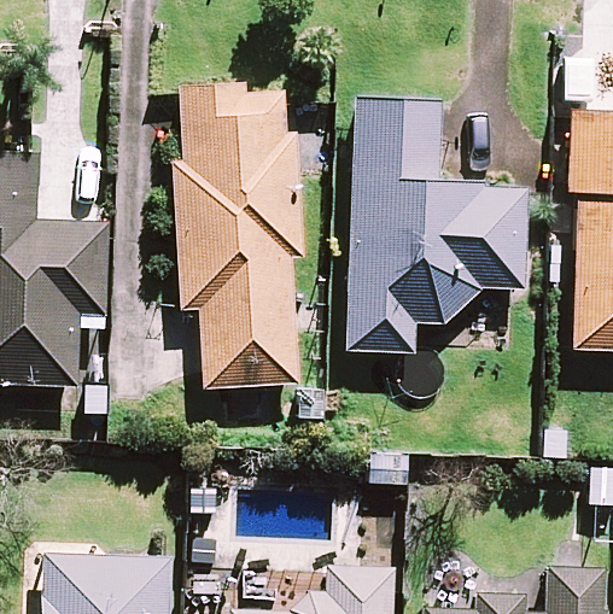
[(204,390),(299,384),(292,256),(304,255),(297,132),(289,132),(286,105),(286,88),(247,91),(247,82),(179,86),(179,94),(182,161),(173,161),(182,309),(199,309),(204,390)]
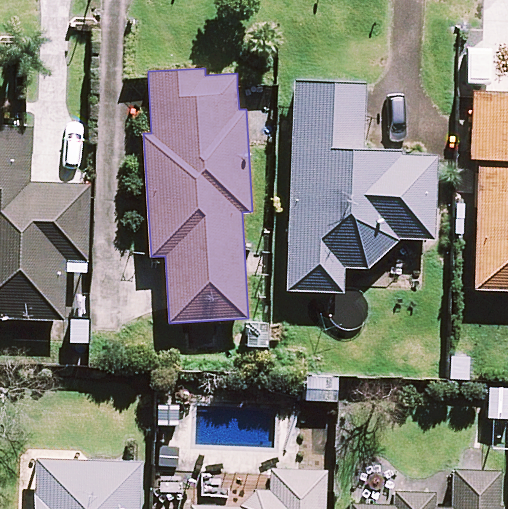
[(367,84),(295,81),(285,289),(344,292),(345,268),(368,269),(401,238),(435,240),(439,156),(402,154),(402,146),(364,145),(367,84)]
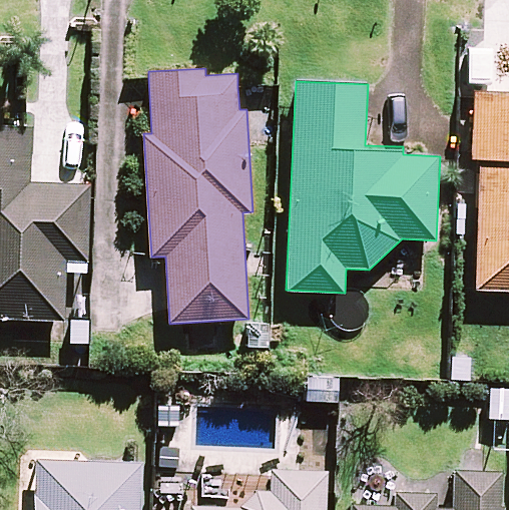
[(508,92),(475,90),(472,158),(481,158),(475,290),(508,291),(508,92)]
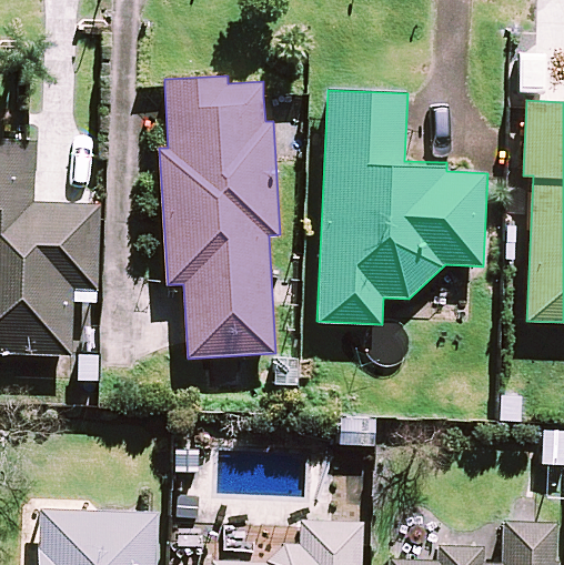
[(2,124),(0,123),(0,351),(73,354),(77,289),(98,290),(102,203),(36,201),(38,140),(30,140),(2,139),(2,124)]
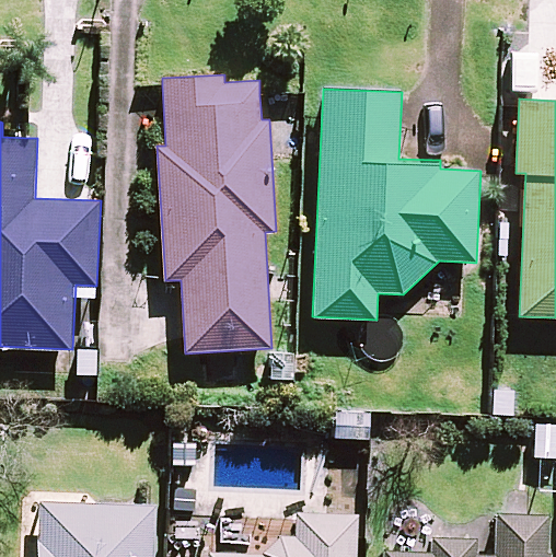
[(370,440),(371,415),(336,414),(336,439),(370,440)]
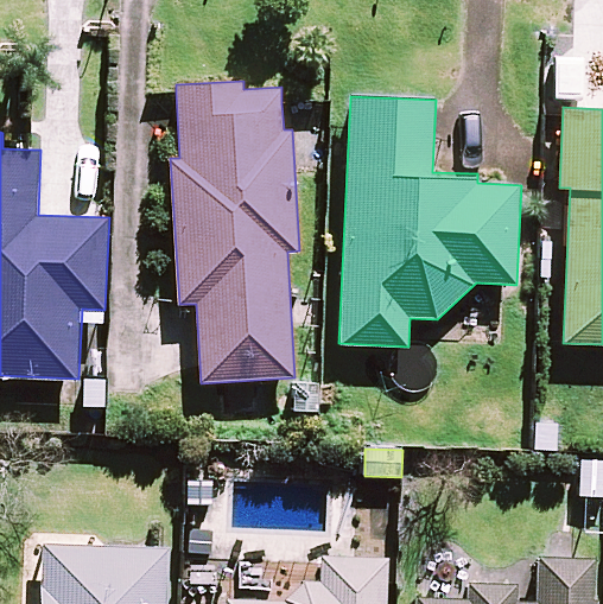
[(602,461),(581,459),(579,497),(602,497),(602,461)]
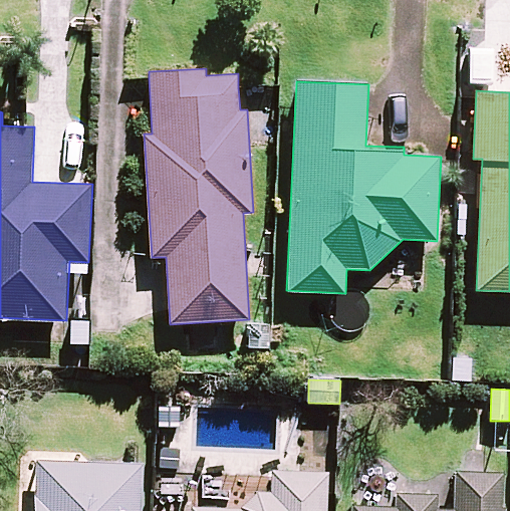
[(141,510),(144,464),(38,459),(35,510),(141,510)]
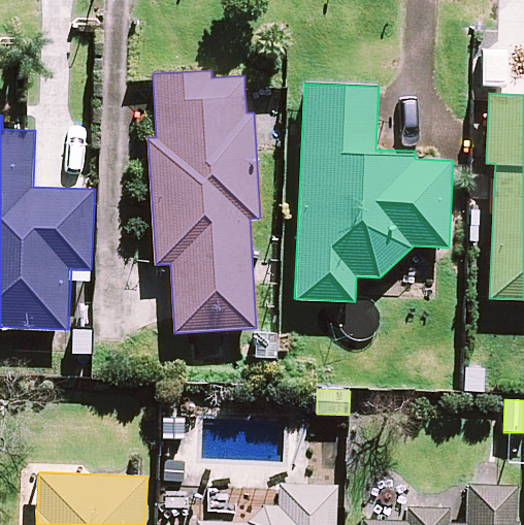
[(335,524),(337,485),(280,483),(279,505),(264,504),(249,521),(200,520),(199,524),(335,524)]
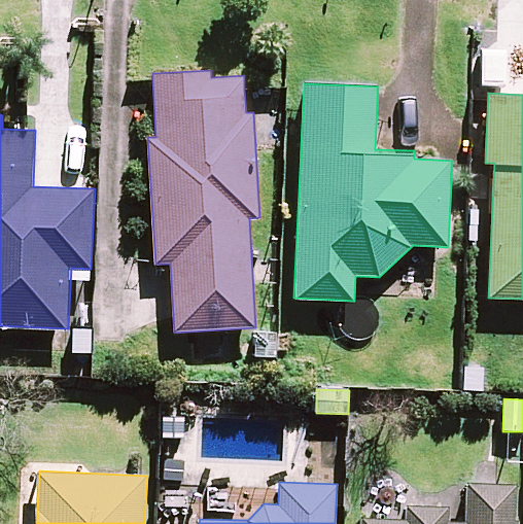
[(465,483),(464,519),(447,519),(447,504),(407,503),(407,518),(361,517),(360,523),(518,523),(519,518),(515,518),(516,484),(465,483)]
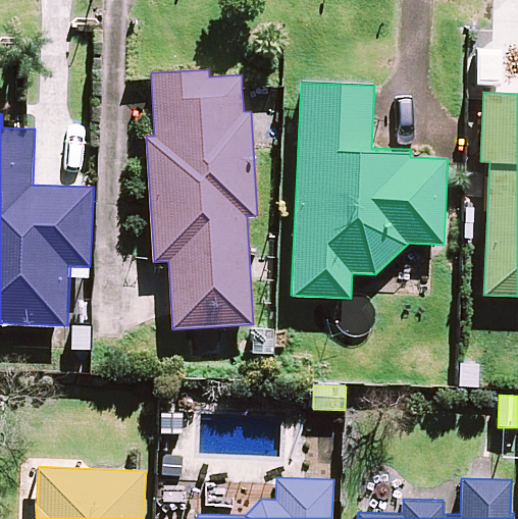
All buildings are outlined.
